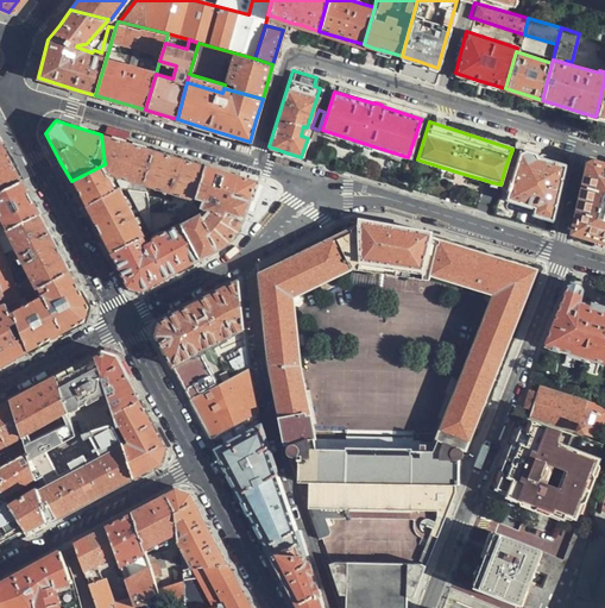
[(142,190),(142,183),(151,149),(123,140),(101,135),(105,164),(117,188),(118,190),(126,190),(142,190)]
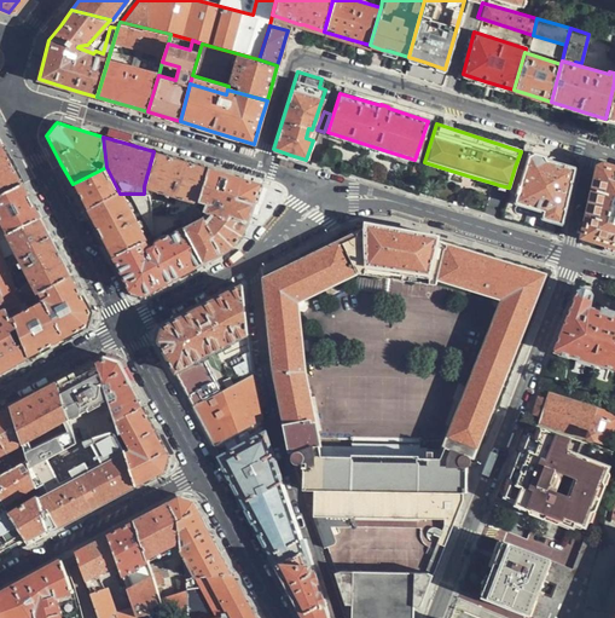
[(0,194),(22,184),(11,165),(1,145),(0,145),(0,194)]
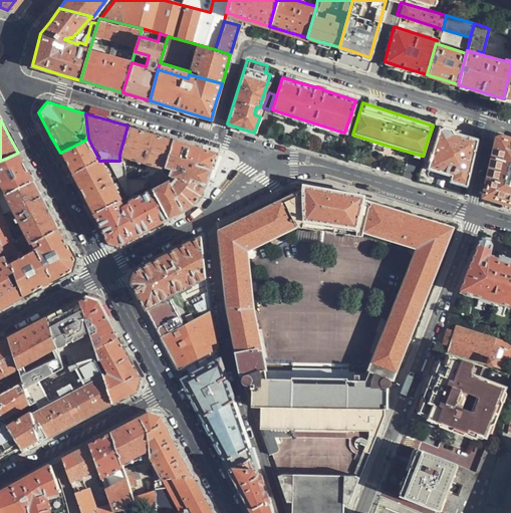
[(164,169),(172,140),(152,134),(128,125),(119,155),(164,169)]
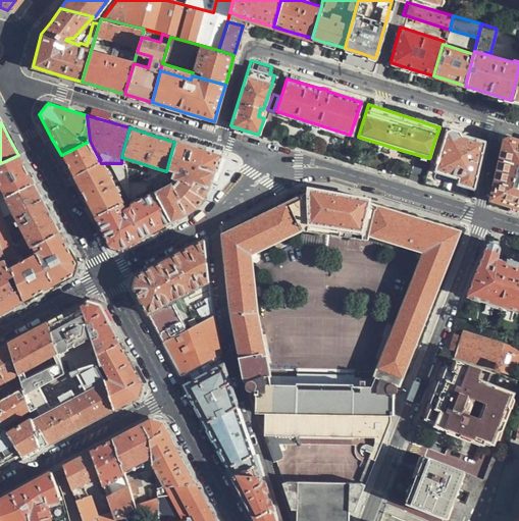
[(456,184),(473,189),(484,142),(459,134),(457,132),(449,128),(444,129),(439,143),(434,141),(429,158),(429,161),(435,163),(433,169),(458,177),(456,184)]
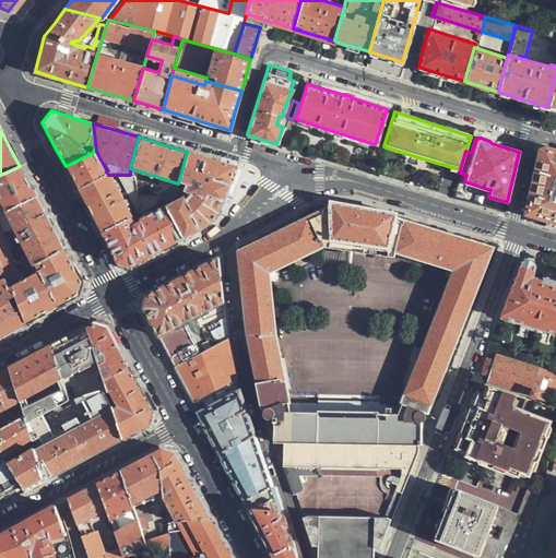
[(522,214),(544,221),(543,224),(548,226),(554,227),(554,224),(555,224),(555,147),(545,144),(537,147),(522,214)]
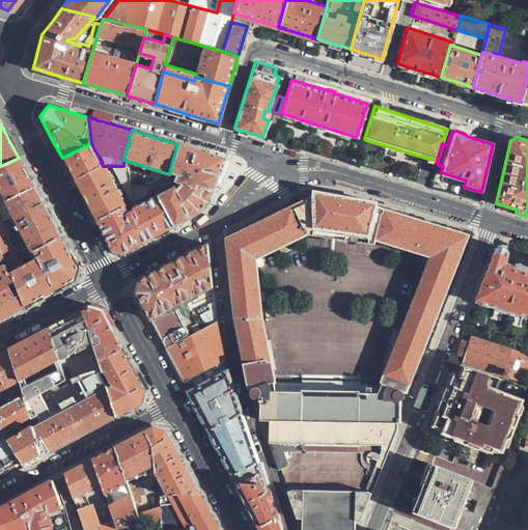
[(64,163),(74,179),(102,164),(91,143),(62,158),(64,163)]
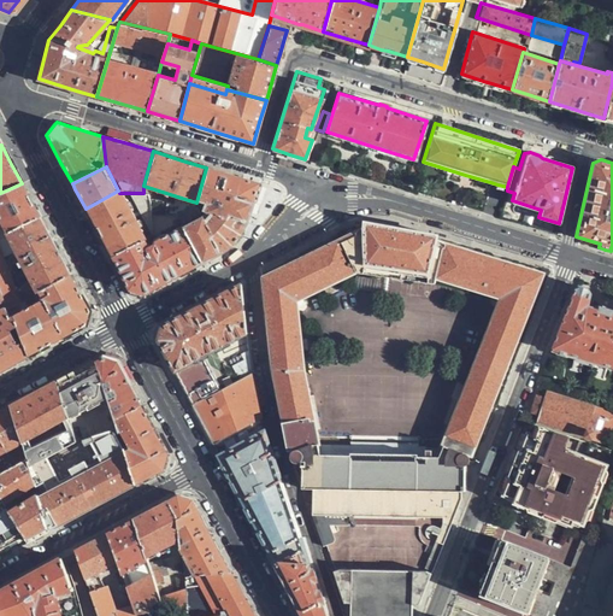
[(188,204),(175,215),(178,221),(180,223),(198,213),(200,203),(205,204),(202,213),(206,215),(183,228),(201,263),(223,251),(228,247),(234,241),(241,232),(243,226),(247,218),(258,183),(206,168),(196,203),(195,206),(193,205),(188,204)]
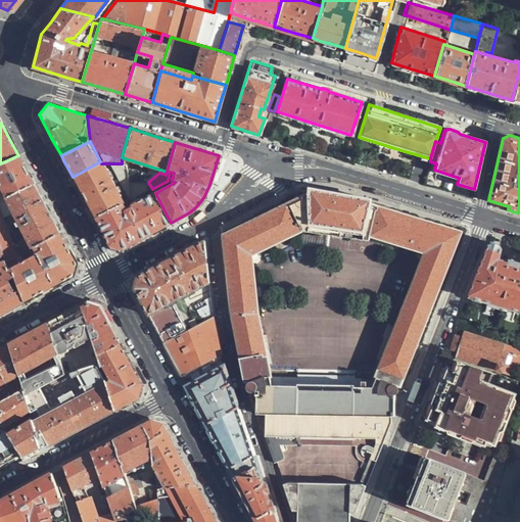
[(0,200),(4,198),(34,184),(28,172),(18,155),(0,163),(0,187),(0,200)]
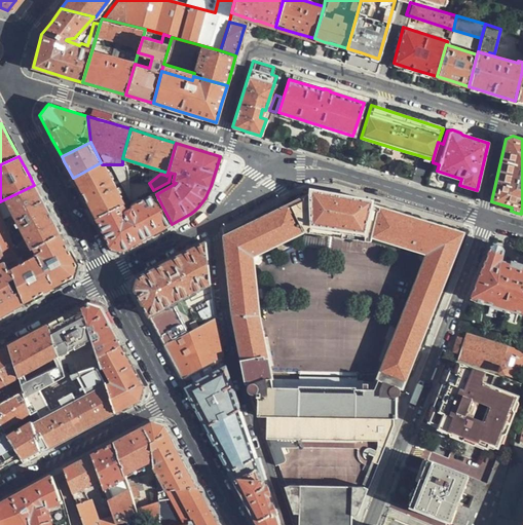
[(95,219),(121,204),(122,203),(102,164),(101,162),(73,178),(83,197),(95,219)]
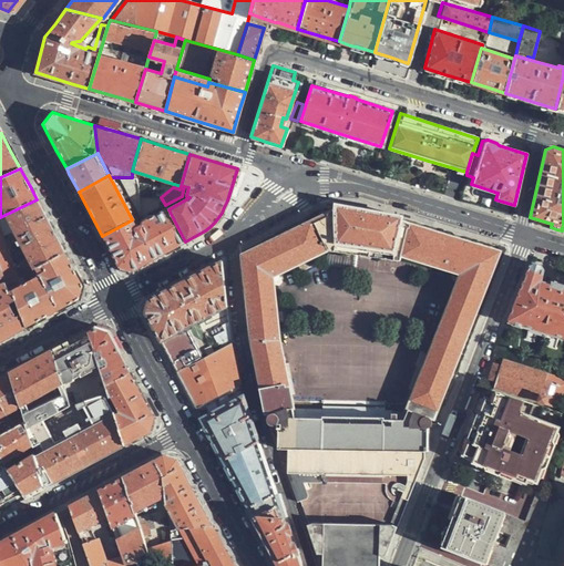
[(137,217),(135,196),(133,181),(132,177),(118,177),(137,217)]
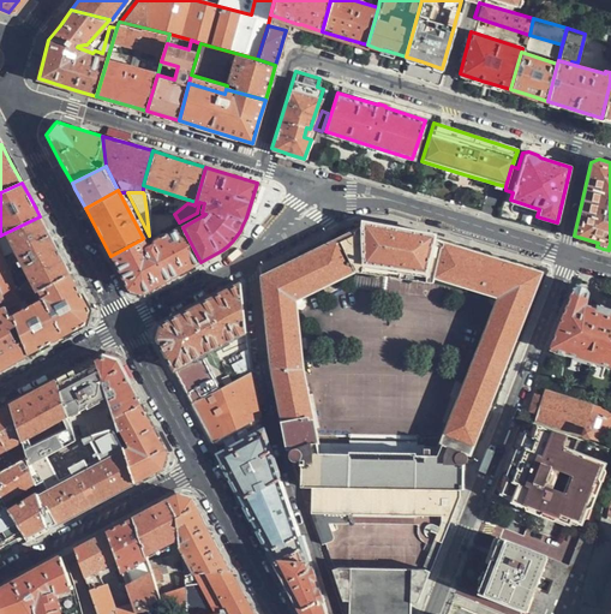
[(147,213),(174,214),(187,203),(144,196),(147,213)]
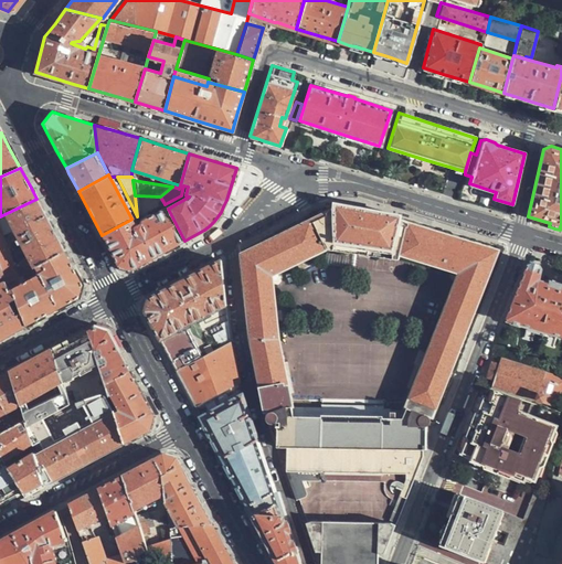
[(163,202),(160,197),(135,195),(137,216),(163,202)]
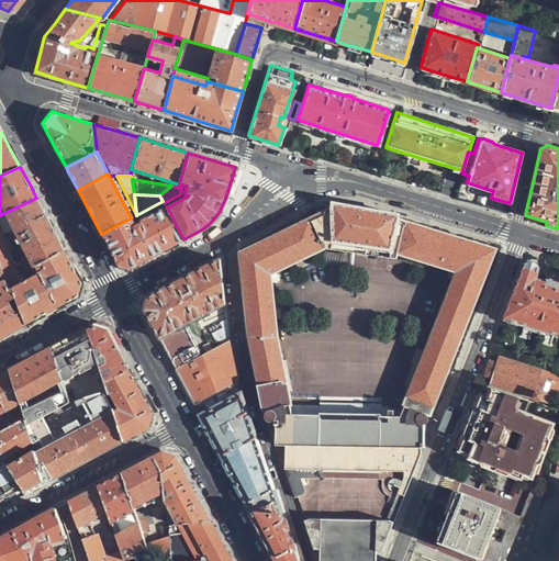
[(32,267),(65,250),(51,225),(36,198),(4,213),(32,267)]
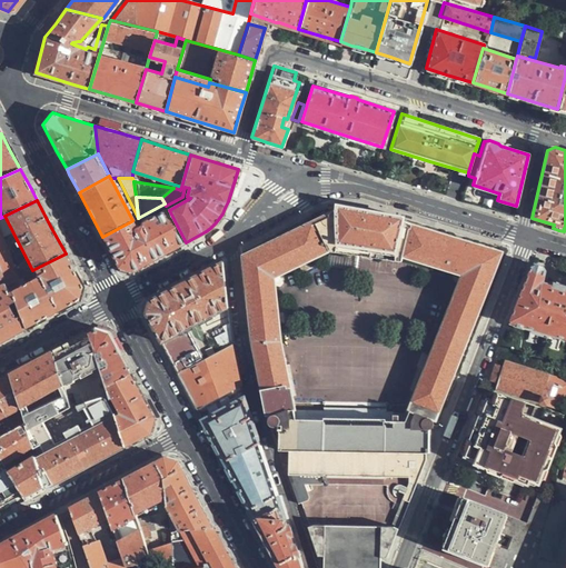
[(386,498),(390,501),(389,507),(394,510),(389,522),(398,524),(424,458),(424,451),(428,451),(428,436),(428,427),(432,427),(500,251),(401,219),(403,216),(367,210),(334,203),(334,208),(241,252),(250,339),(265,414),(268,425),(271,425),(275,425),(277,424),(278,428),(277,450),(286,450),(286,474),(296,501),(299,501),(303,499),(305,498),(307,497),(306,494),(305,491),(310,490),(308,482),(385,485),(384,491),(384,495),(385,497),(386,498)]
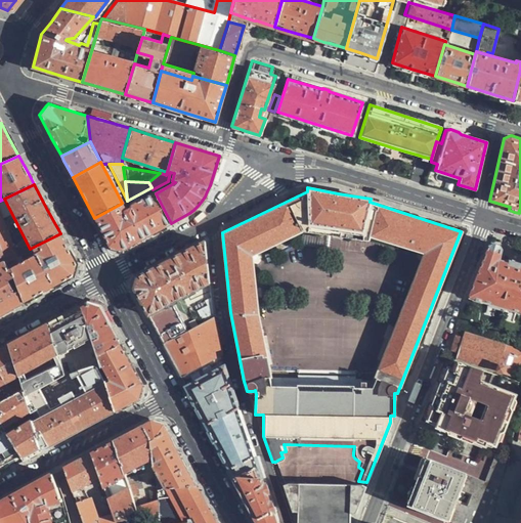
[(156,193),(155,192),(130,206),(131,207),(125,210),(121,204),(94,218),(109,245),(122,250),(143,238),(171,223),(156,193)]
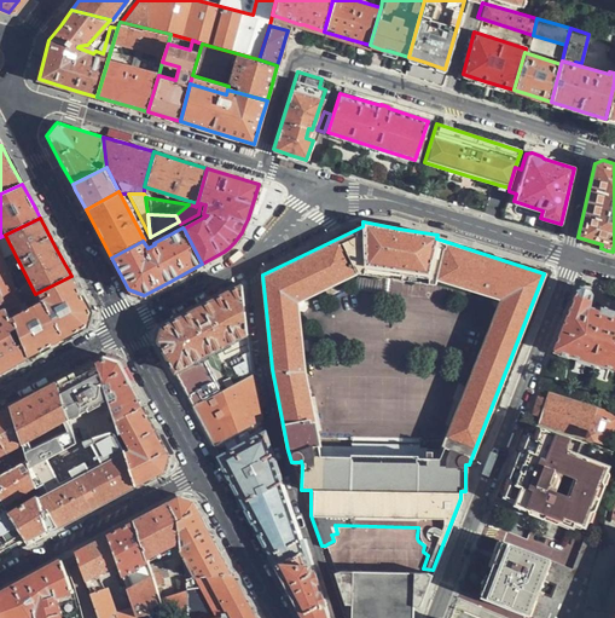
[(0,298),(4,309),(18,301),(0,254),(0,298)]
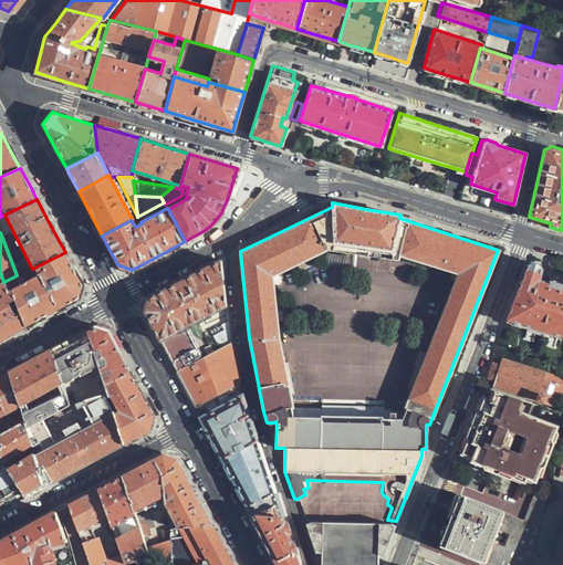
[(17,275),(3,282),(24,326),(41,318),(66,304),(77,299),(81,284),(74,270),(65,252),(32,269),(17,275)]
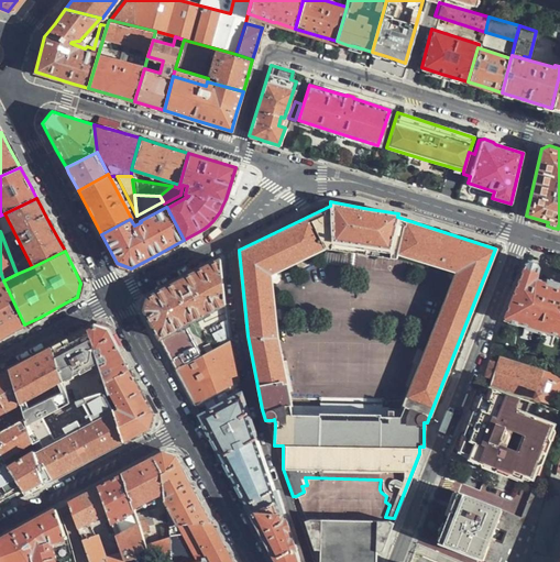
[(143,310),(174,368),(200,355),(185,326),(223,305),(218,259),(171,284),(146,296),(143,310)]
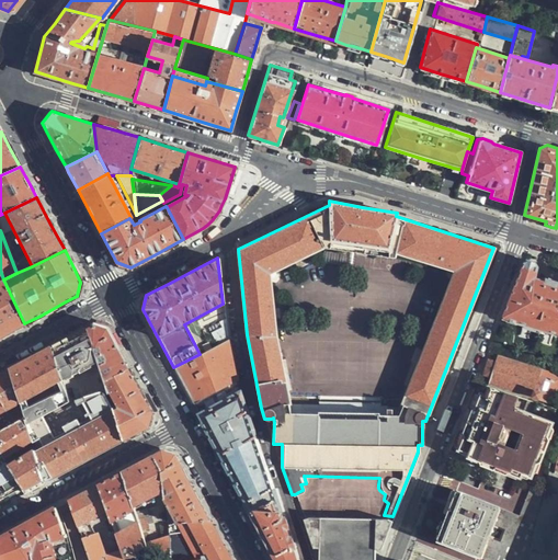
[(557,334),(557,285),(556,286),(557,284),(550,282),(544,280),(543,282),(533,278),(536,267),(533,263),(526,261),(521,263),(500,318),(557,334)]
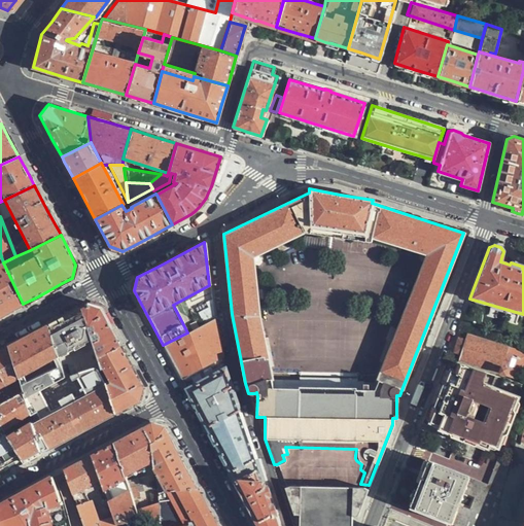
[(23,304),(3,263),(0,264),(0,317),(1,316),(23,304)]
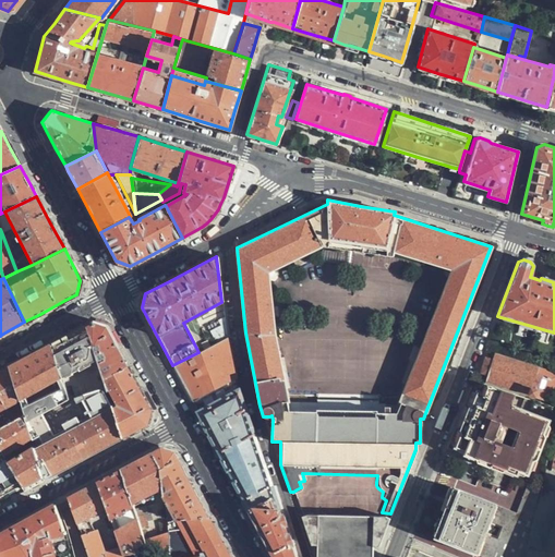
[(92,322),(86,325),(104,378),(127,365),(115,342),(106,326),(92,322)]
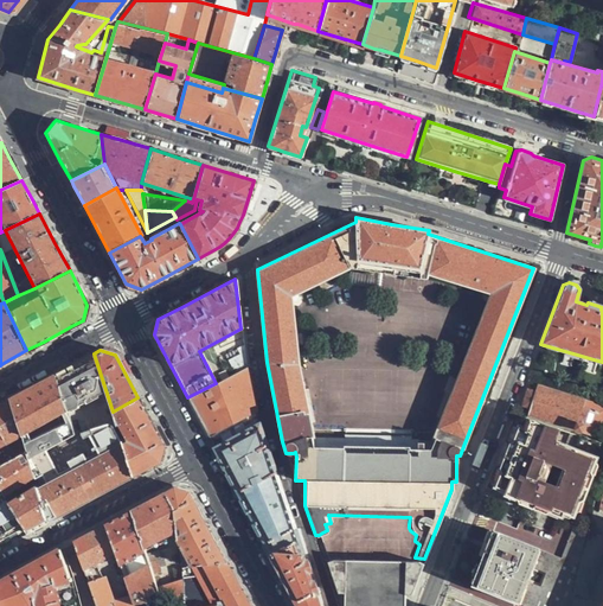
[(55,375),(75,433),(79,429),(113,412),(94,353),(74,364),(55,375)]
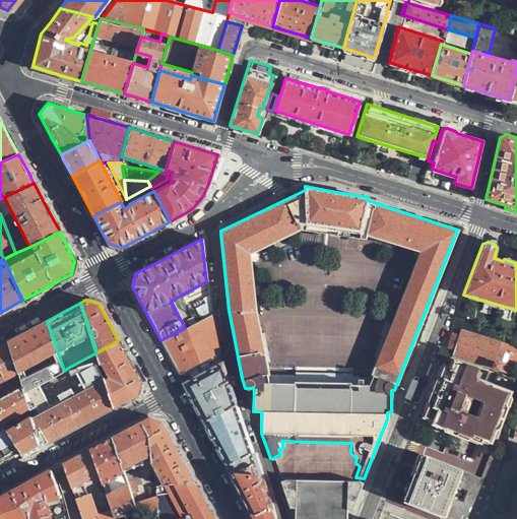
[(202,313),(204,318),(210,315),(209,309),(202,313)]
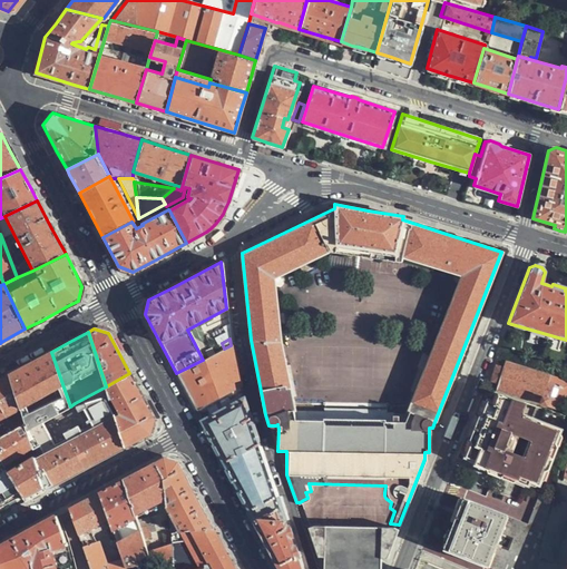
[(203,360),(176,373),(188,396),(201,420),(242,400),(231,345),(224,349),(203,360)]
